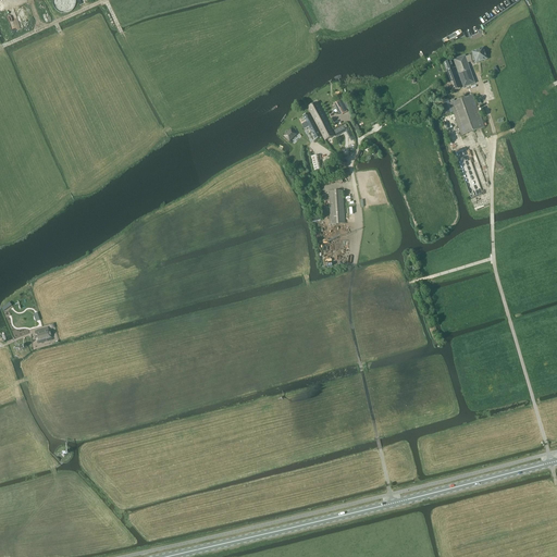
[(466,57),(466,56),(454,60),(460,78),(463,87),(474,84),(471,74),(468,63),(475,61),(477,63),(487,59),(483,48),(472,52),(473,54),(466,57)]
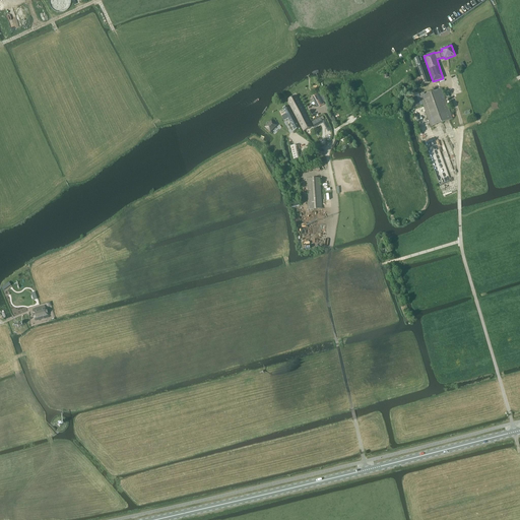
[(424,84),(430,82),(420,57),(414,59),(424,84)]
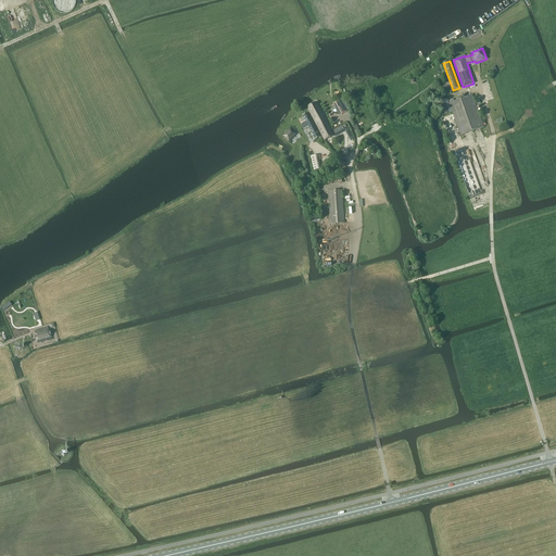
[(460,136),(484,127),(483,126),(482,123),(472,96),(450,103),(452,112),(460,136)]
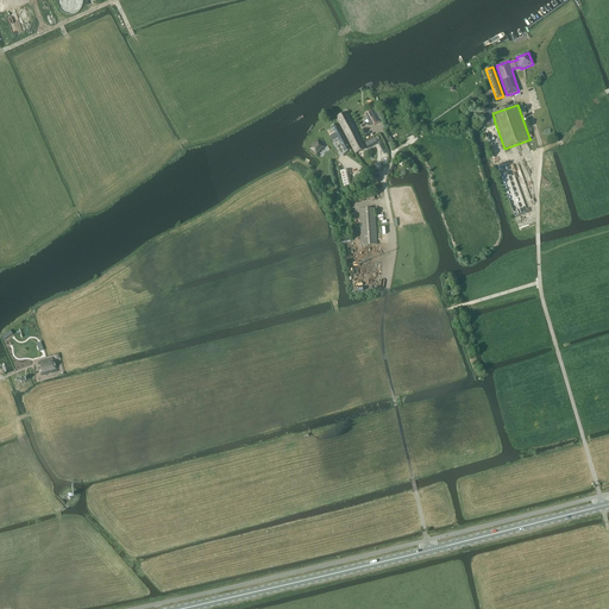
[(381,123),(374,110),(365,113),(372,126),(381,123)]
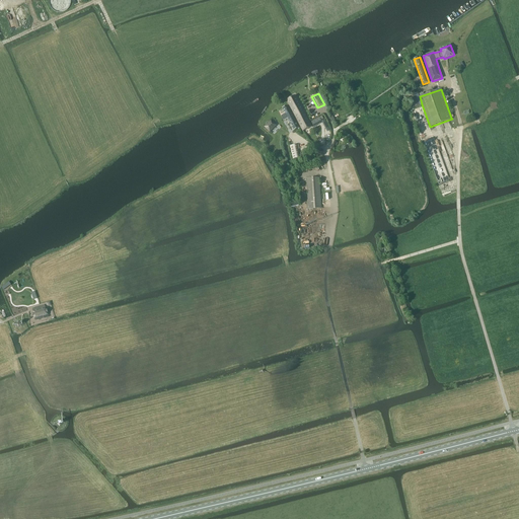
[(305,114),(296,95),(287,100),(297,119),(305,114)]
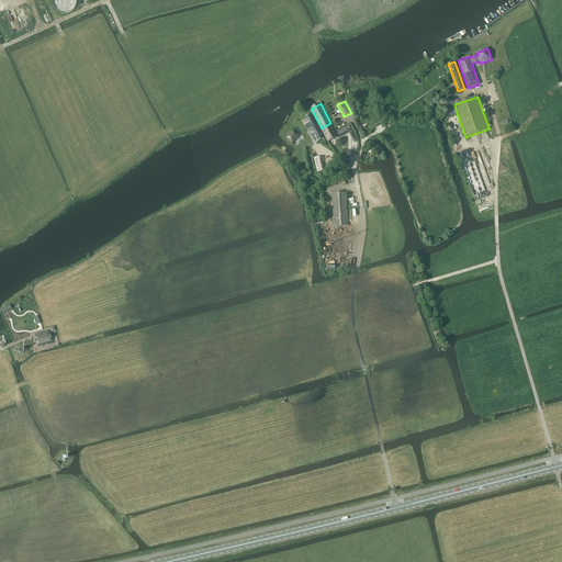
[(318,141),(324,138),(312,114),(306,117),(310,123),(305,125),(307,131),(312,128),(318,141)]
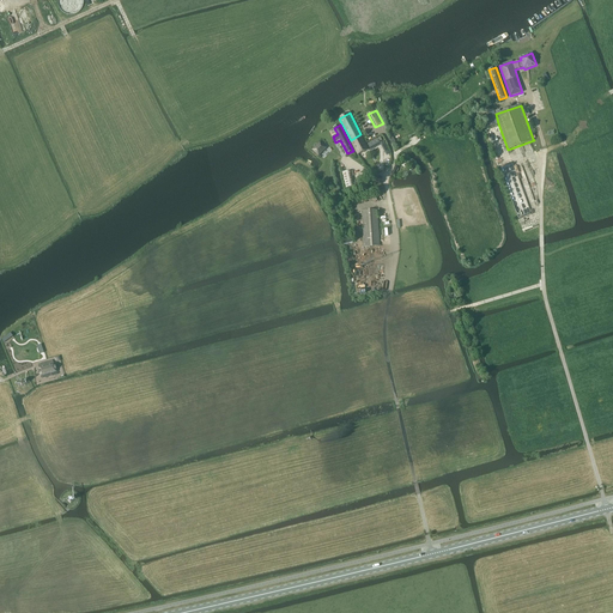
[(351,140),(358,155),(368,150),(360,134),(351,140)]
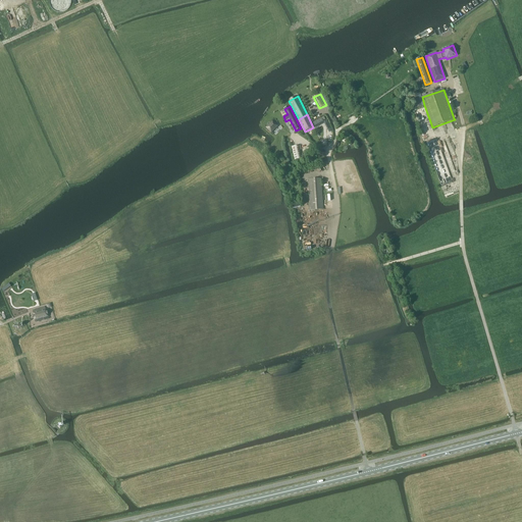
[(266,127),(271,133),(278,125),(273,120),(266,127)]
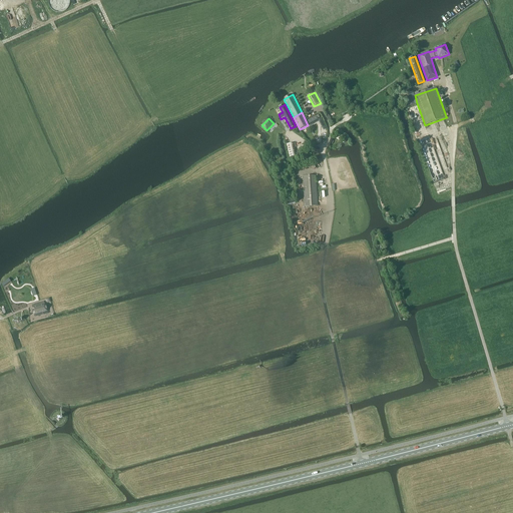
[(290,157),(298,155),(295,142),(287,144),(290,157)]
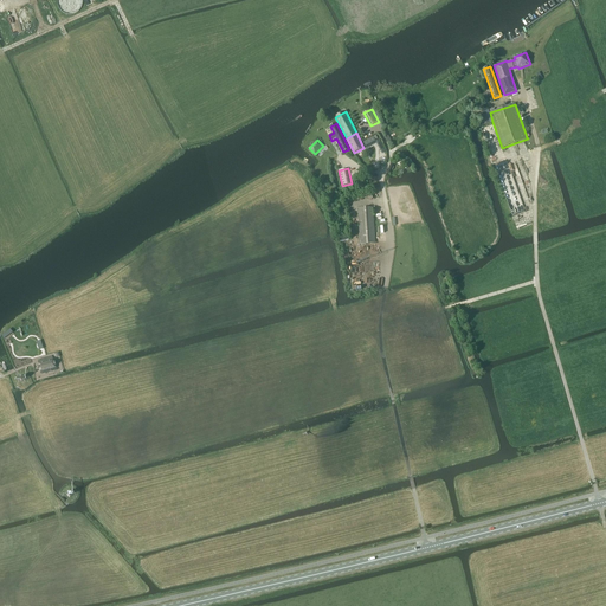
[(374,226),(373,208),(359,208),(359,226),(374,226)]
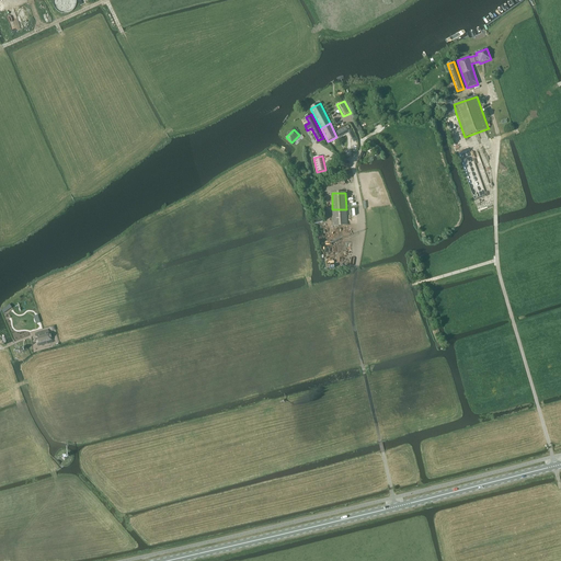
[(332,209),(333,226),(347,225),(346,209),(332,209)]
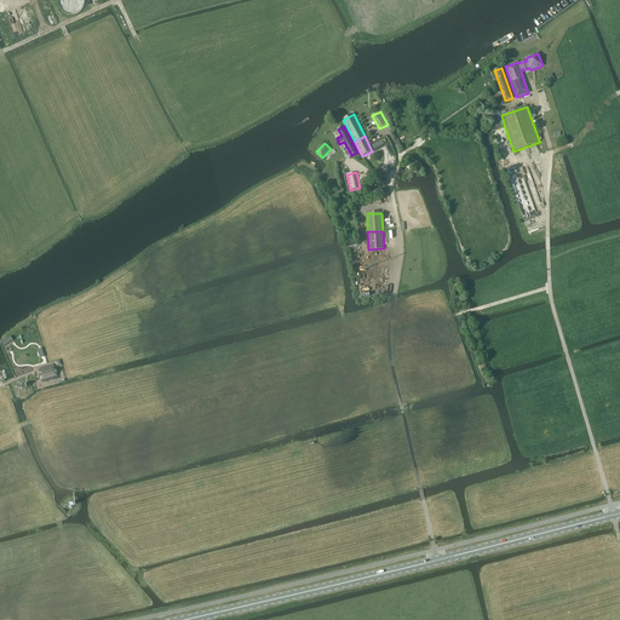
[(11,337),(1,343),(4,346),(13,340),(11,337)]
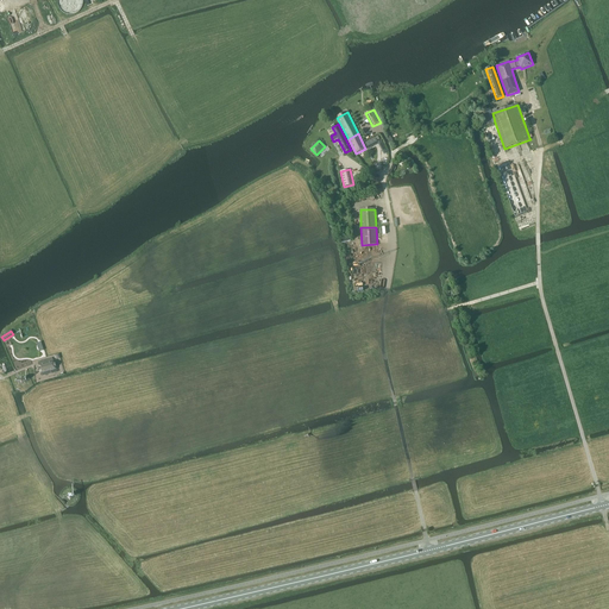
[(39,365),(37,365),(39,374),(42,374),(42,376),(51,374),(51,371),(56,370),(54,362),(52,362),(51,359),(38,363),(39,365)]
